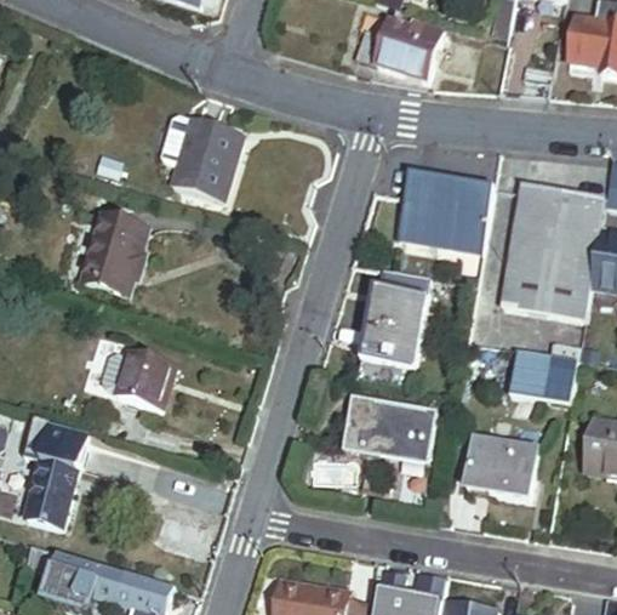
[(371,0),(370,4),(389,9),(395,11),(396,7),(371,0)]
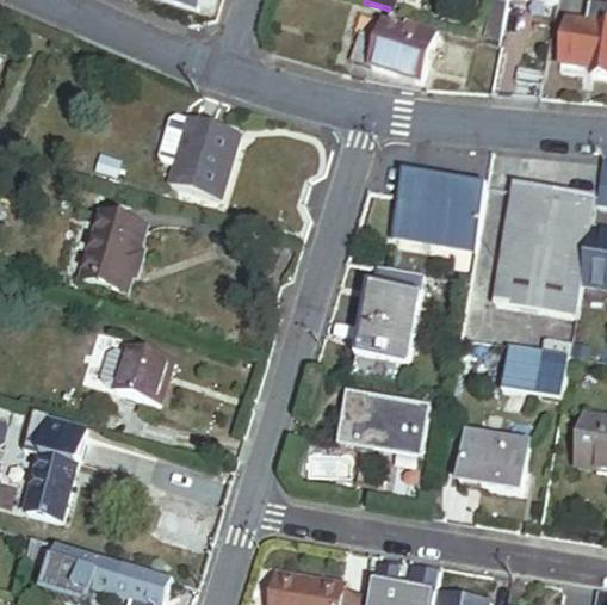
[(499,31),(505,0),(489,0),(484,29),(499,31)]
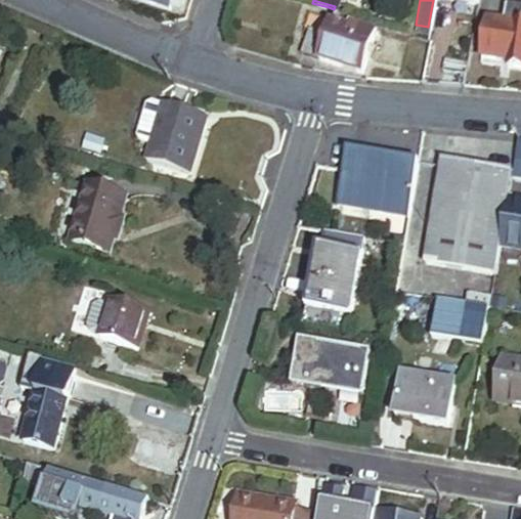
[(359,69),(364,52),(371,54),(373,47),(365,46),(371,30),(345,22),(346,16),(347,13),(334,9),(329,7),(327,15),(308,10),(297,50),(359,69)]
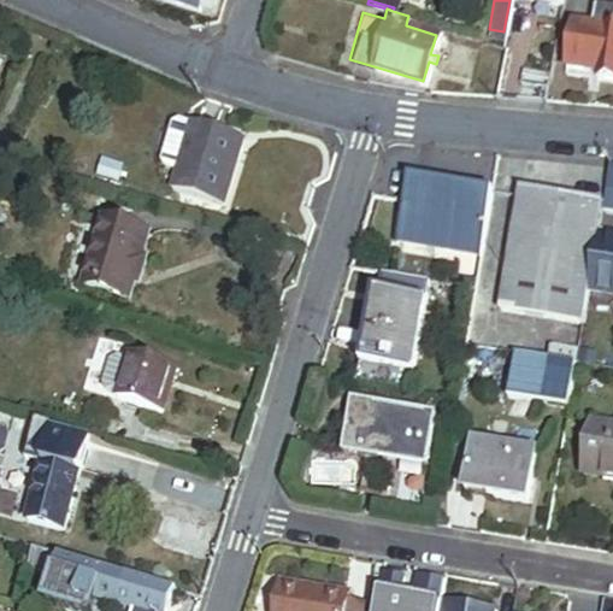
[(612,12),(596,10),(593,25),(575,22),(567,65),(597,71),(596,78),(612,81),(612,12)]
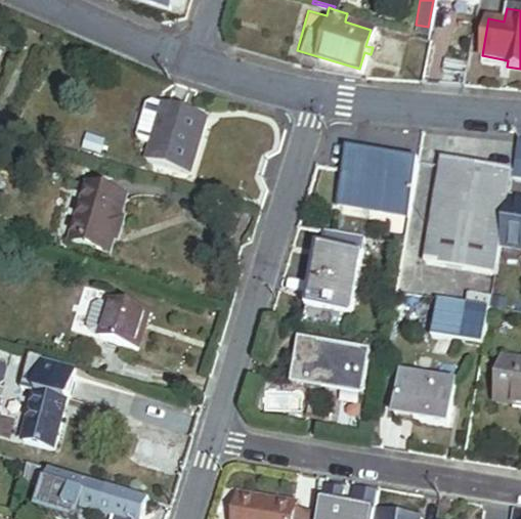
[(346,16),(345,22),(371,30),(372,25),(346,16)]
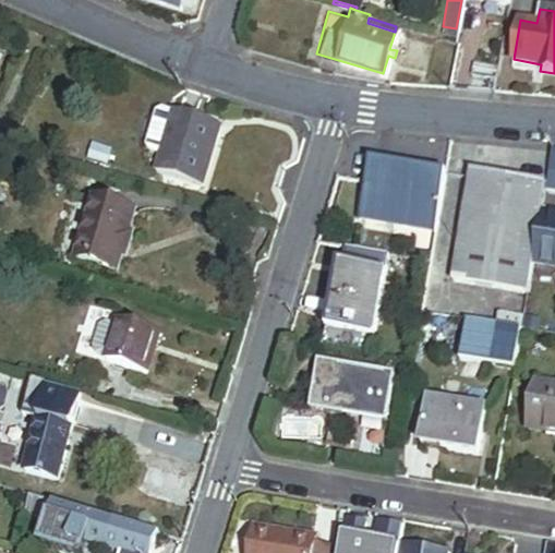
[(473,58),(471,71),(495,75),(497,62),(473,58)]
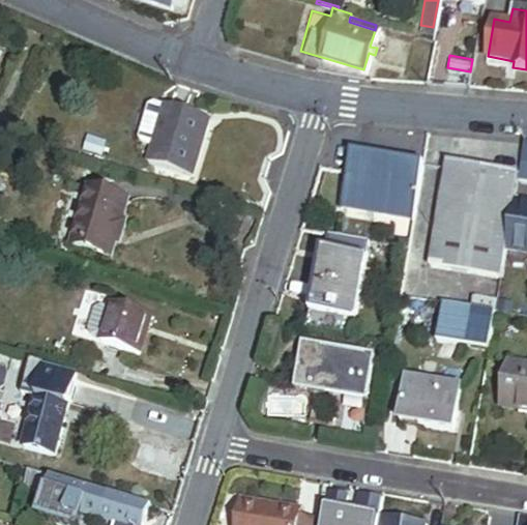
[(203,101),(160,90),(145,146),(187,158),(203,101)]
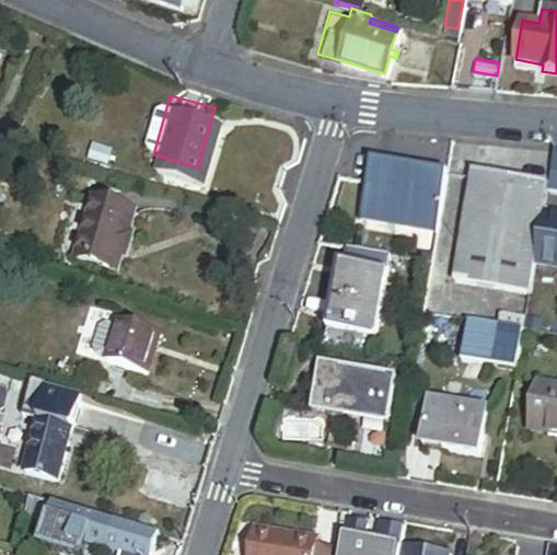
[(434,226),(445,166),(370,152),(359,212),(434,226)]
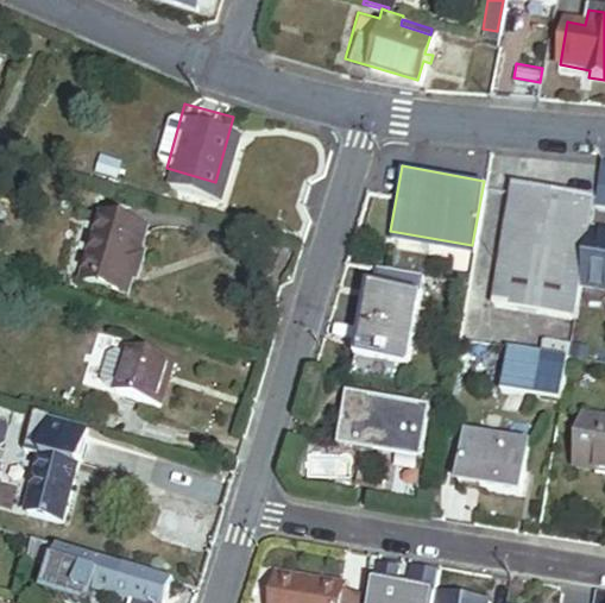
[(590,221),(594,193),(511,178),(492,297),(574,312),(579,278),(590,221)]
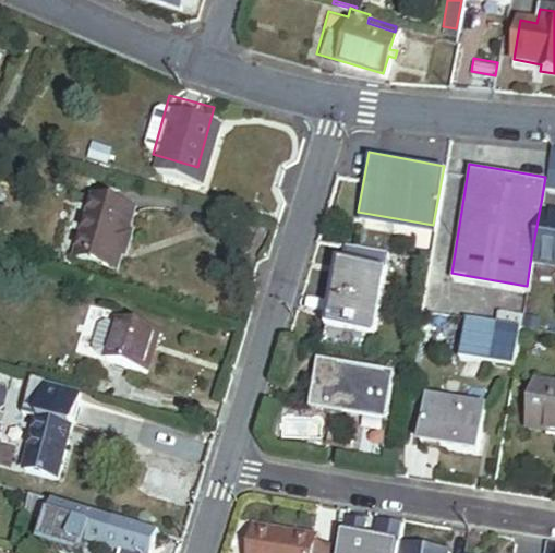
[(89,192),(72,249),(115,262),(119,245),(123,247),(130,226),(125,225),(131,205),(89,192)]
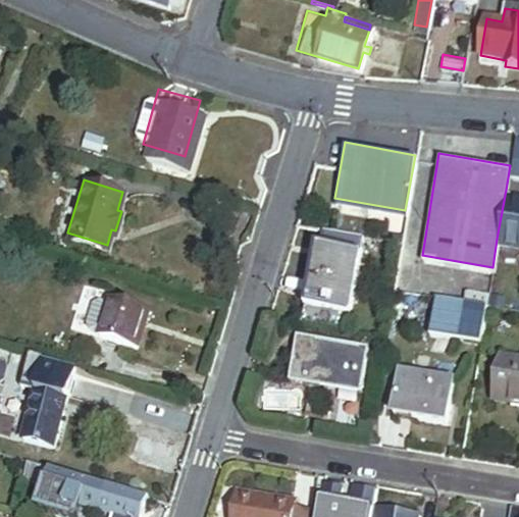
[(518,192),(506,190),(497,239),(518,242),(518,192)]
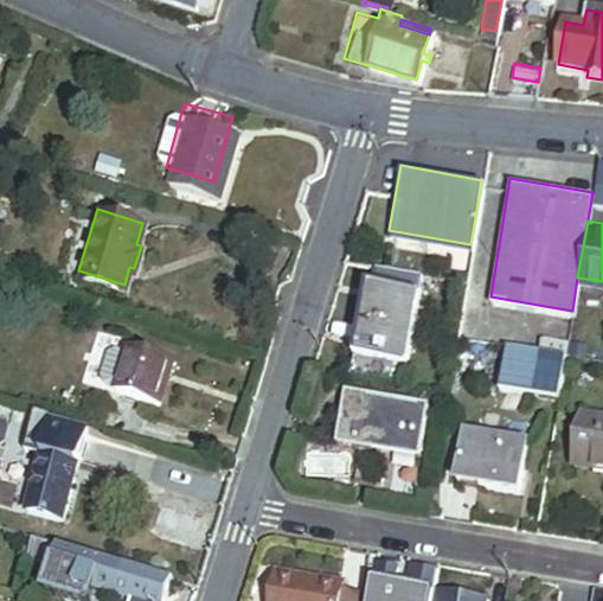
[(365,274),(350,365),(399,375),(418,267),(371,259),(369,275),(365,274)]
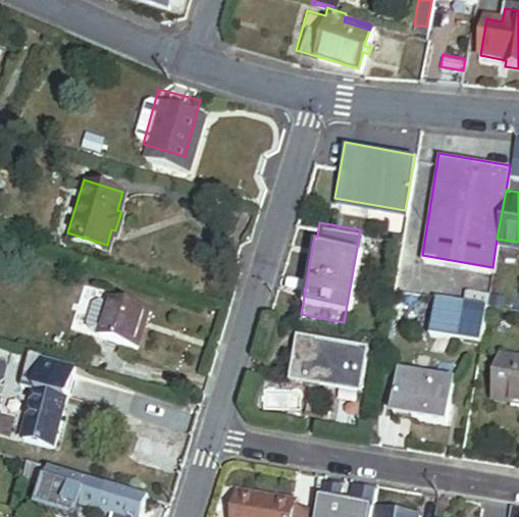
[(383,224),(381,233),(401,236),(402,227),(383,224)]
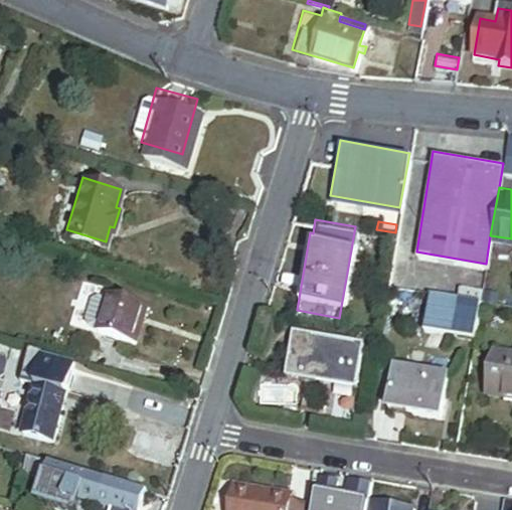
[(484,273),(480,297),(511,302),(511,293),(495,290),(498,271),(492,270),(491,273),(484,273)]
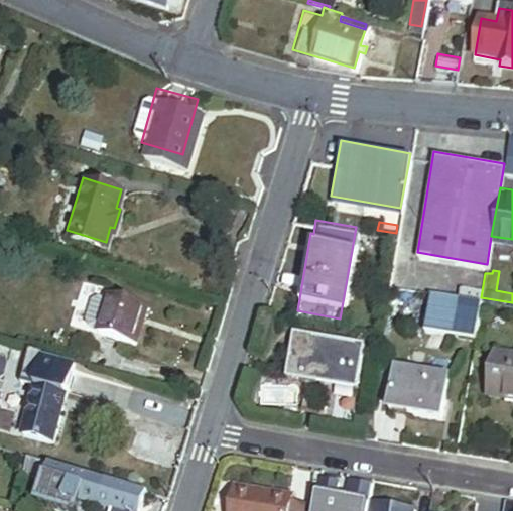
[(102,298),(92,294),(86,297),(80,318),(83,324),(93,328),(92,332),(130,344),(143,304),(104,292),(102,298)]
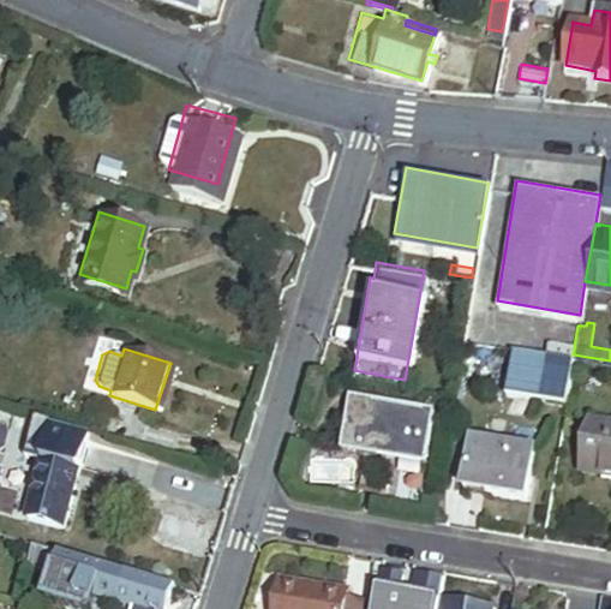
[(573,354),(546,350),(539,393),(564,396),(573,354)]
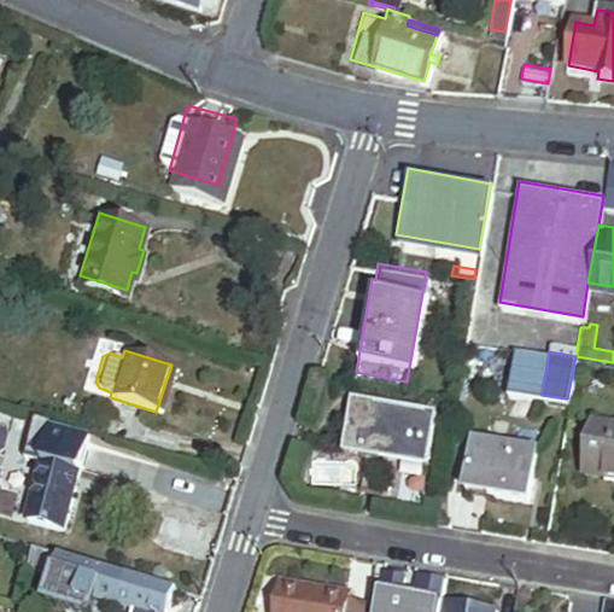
[(431,404),(349,389),(339,439),(422,455),(431,404)]
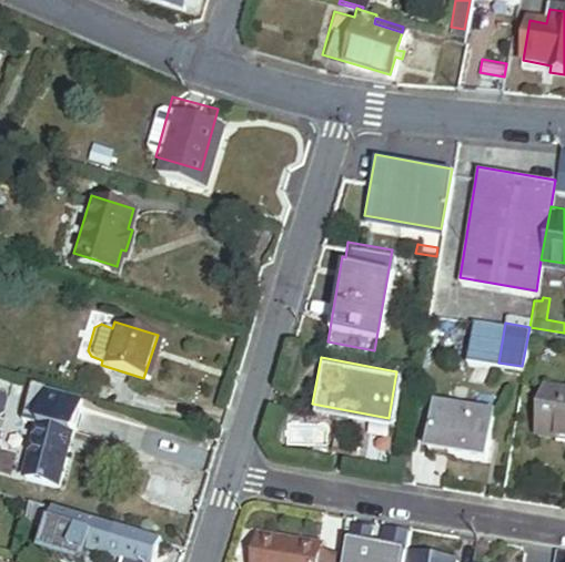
[(564,384),(544,380),(535,427),(564,432),(564,384)]
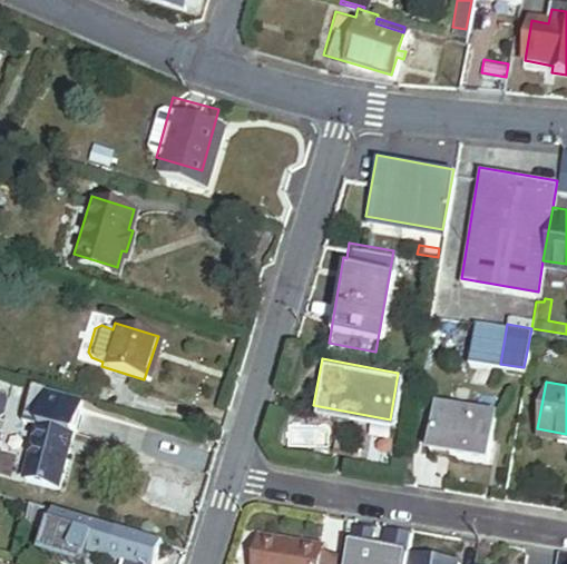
[(492,407),(437,396),(428,443),(484,453),(492,407)]
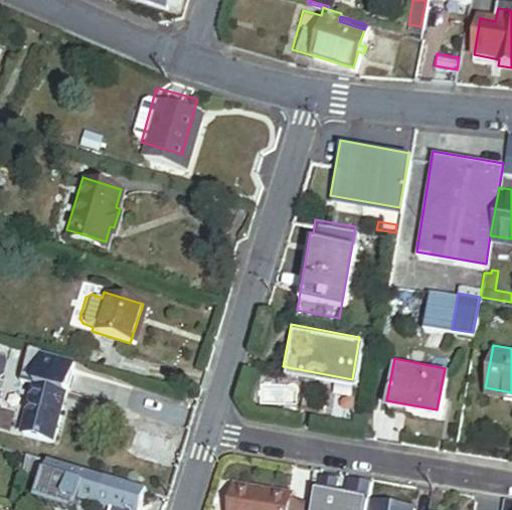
[(46,443),(62,389),(33,380),(16,434),(46,443)]
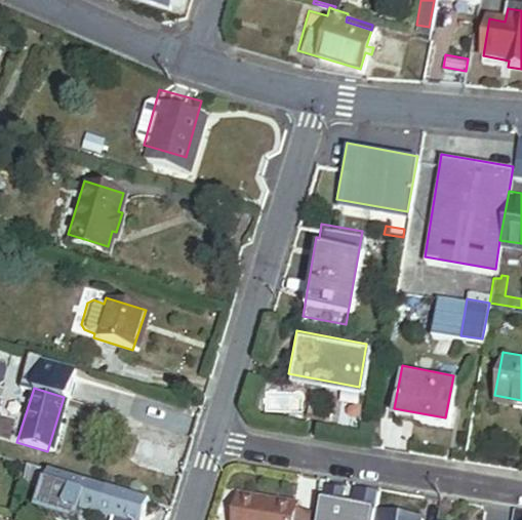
[(68,519),(74,504),(96,511),(104,486),(102,485),(101,488),(45,471),(33,510),(66,519),(68,519)]
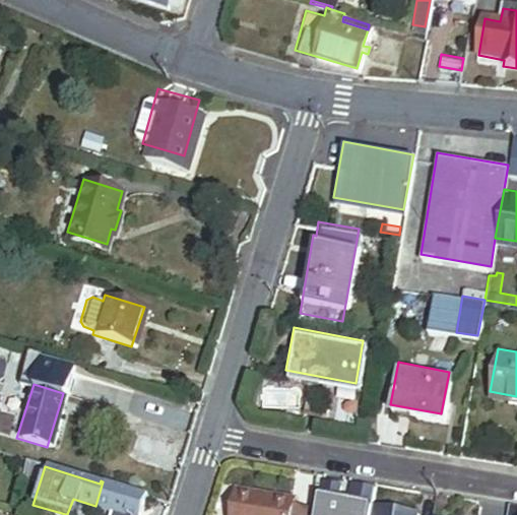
[(338,478),(322,475),(319,493),(314,514),(367,514),(369,502),(347,497),(335,495),(338,478)]
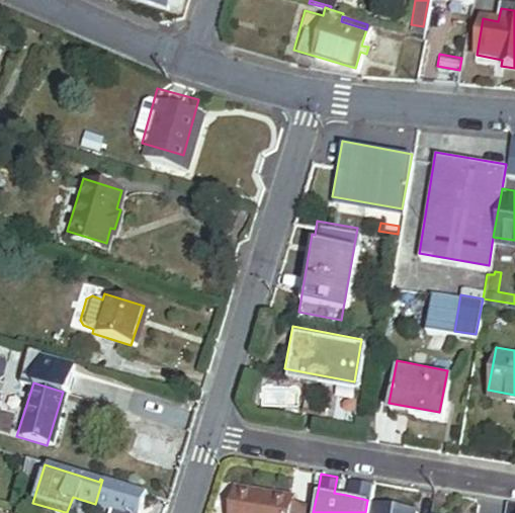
[(350,477),(346,495),(367,500),(371,481),(350,477)]
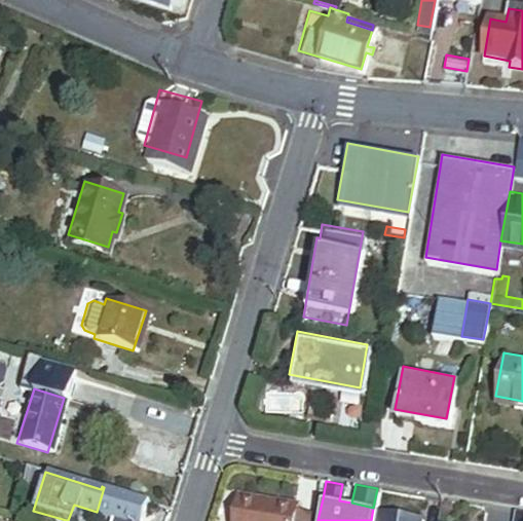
[(293,493),(237,485),(230,520),(289,520),(292,498),(293,493)]
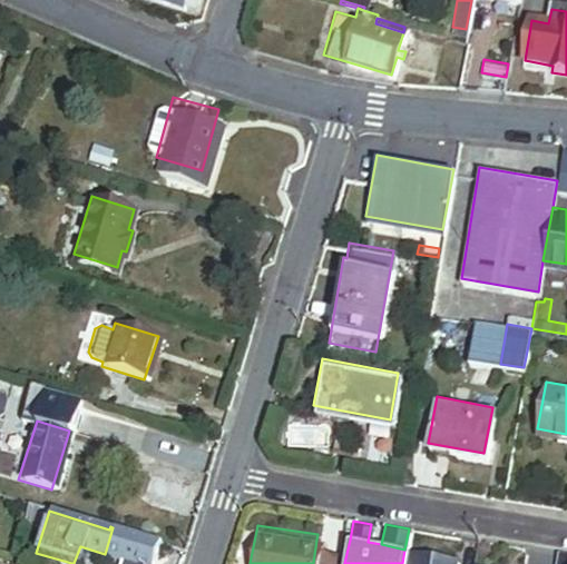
[(147,563),(155,541),(113,527),(105,554),(118,560),(116,563),(147,563)]
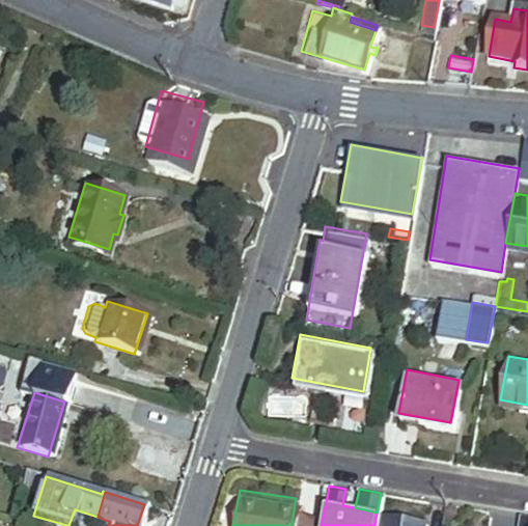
[(311,525),(315,505),(295,503),(292,525),(311,525)]
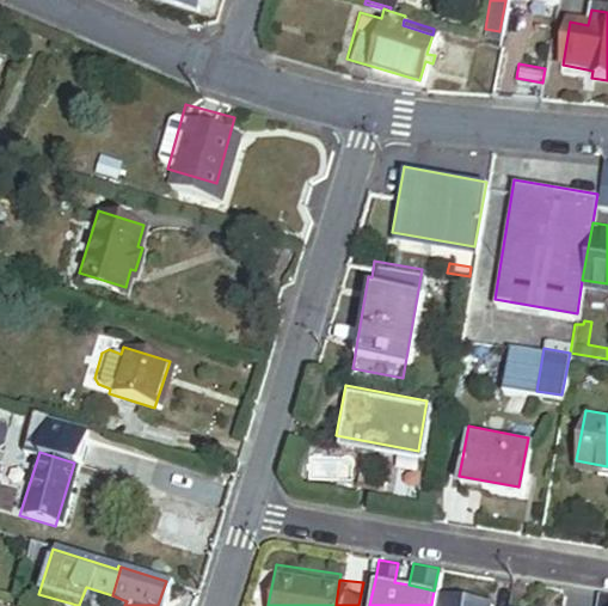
[(607,605),(607,591),(595,589),(591,605),(607,605)]
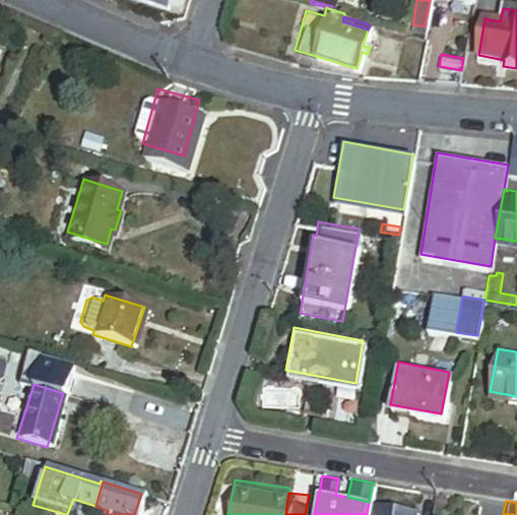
[(413,514),(414,509),(375,502),(372,514),(413,514)]
